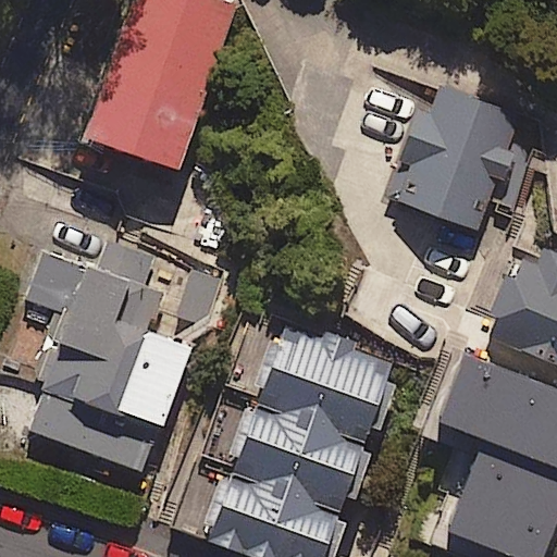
[(237,4),(224,0),(133,0),(108,70),(89,121),(83,136),(181,172),(184,162),(234,15),(237,4)]
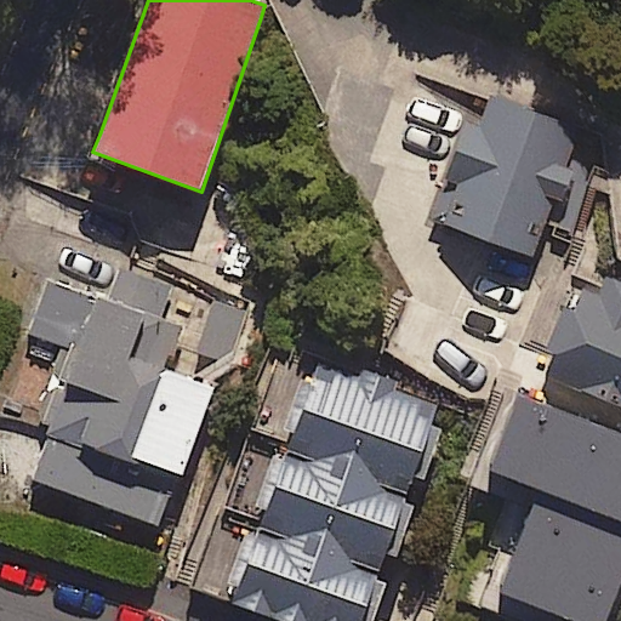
[(554,201),(567,205),(577,172),(564,167),(579,129),(490,97),(489,100),(480,124),(462,117),(426,220),(534,258),(547,222),(554,201)]
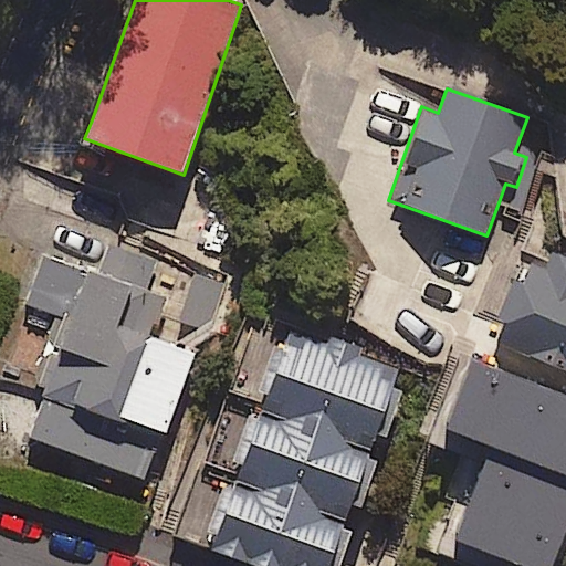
[(25,305),(62,318),(37,387),(44,389),(25,440),(145,484),(194,355),(180,349),(171,346),(147,337),(161,300),(142,293),(154,262),(114,248),(109,245),(98,274),(45,254),(25,305)]
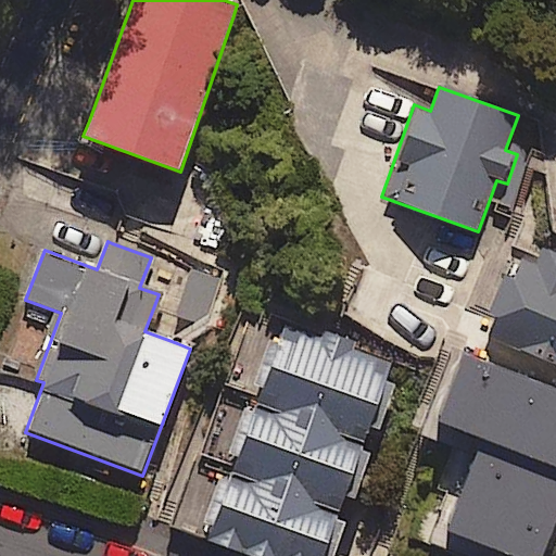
[(555,252),(541,247),(538,255),(534,262),(521,256),(513,277),(504,274),(488,312),(498,316),(490,338),(555,365),(555,252)]
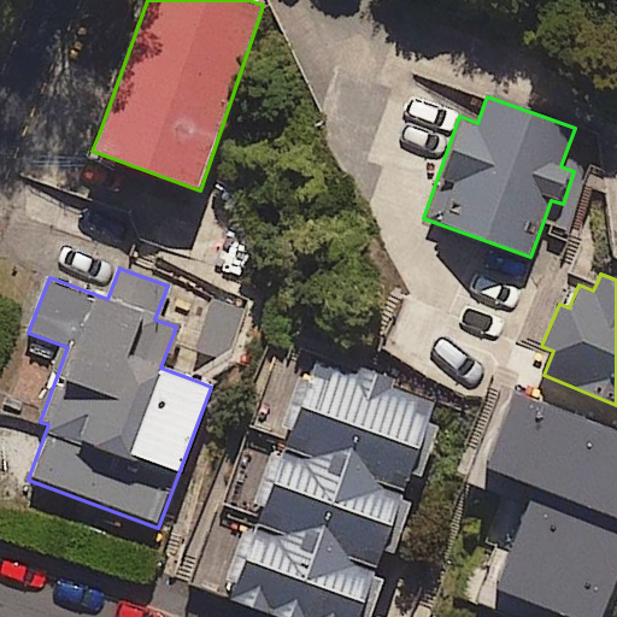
[(231,350),(244,310),(212,299),(195,351),(216,359),(231,350)]
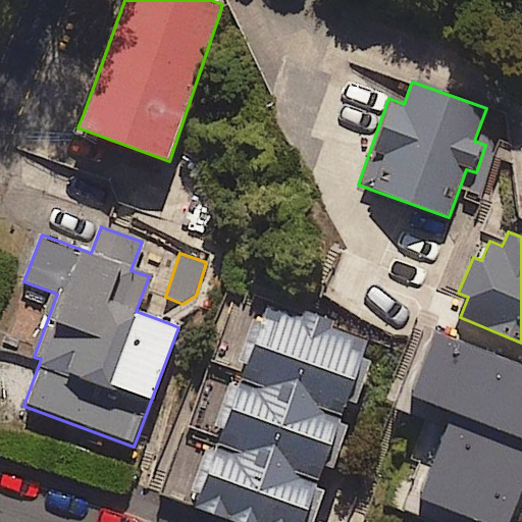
[(239,385),(228,381),(213,426),(223,429),(217,445),(215,452),(205,449),(190,491),(199,494),(195,507),(231,520),(237,521),(313,521),(324,491),(314,488),(323,463),(332,466),(335,456),(347,426),(337,423),(346,399),(356,402),(369,362),(361,359),(367,341),(332,328),(336,320),(309,311),(304,309),(301,318),(267,307),(263,319),(252,315),(236,361),(246,364),(239,385)]
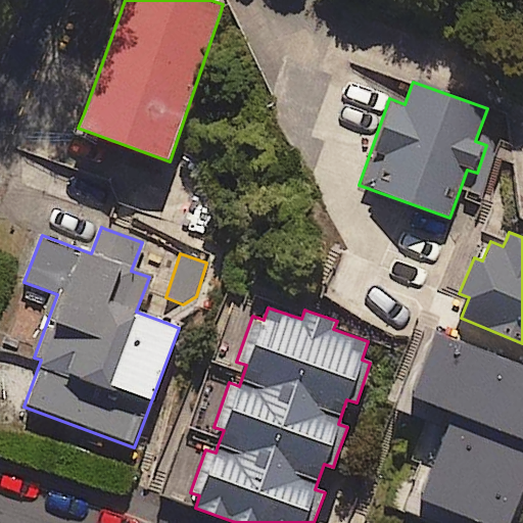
[(419,501),(477,522),(511,522),(522,491),(522,363),(435,330),(409,398),(450,415),(431,466),(419,501)]
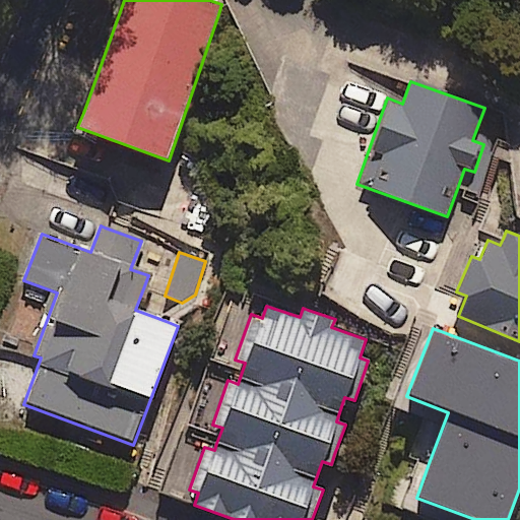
[(158,493),(194,505),(198,493),(189,490),(204,447),(214,450),(216,443),(185,431),(160,489),(158,493)]
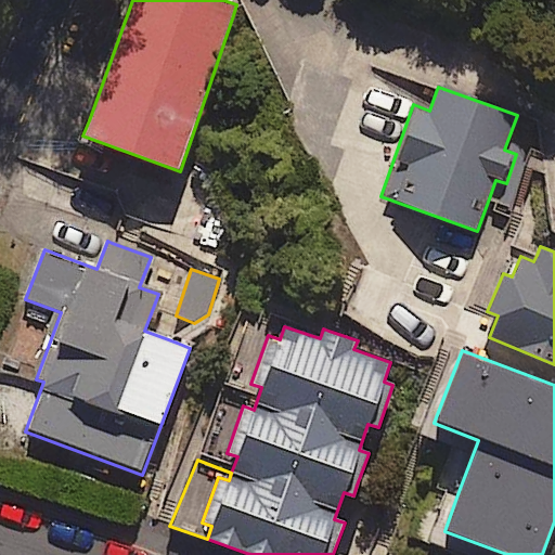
All buildings are outlined.
